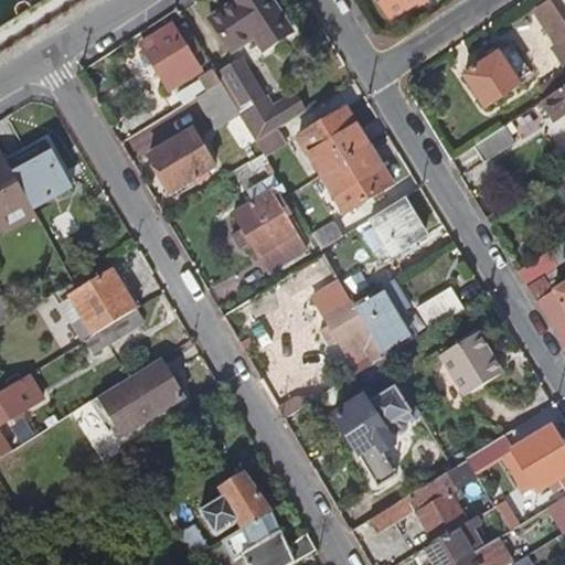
[(265,53),(292,34),(270,0),(233,0),(235,4),(213,19),(234,53),(257,38),(265,53)]
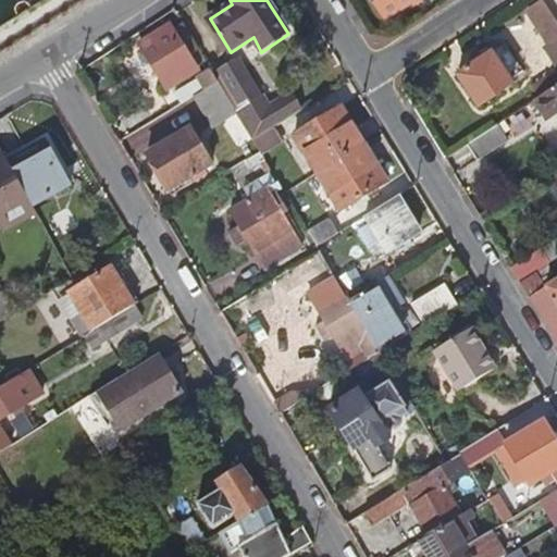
[(376,0),(388,19),(416,0),(376,0)]
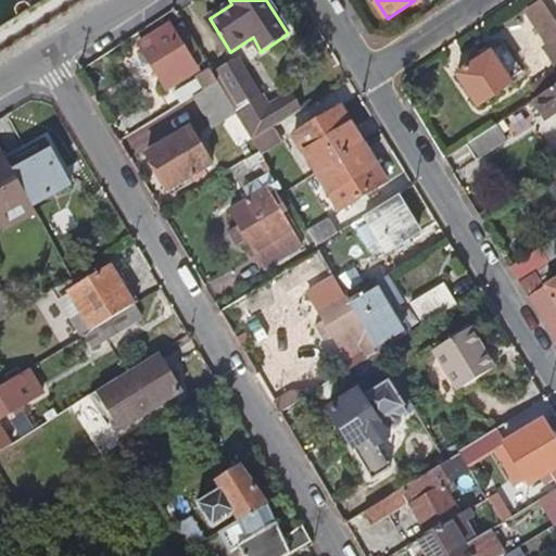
[(555,21),(544,2),(527,13),(551,51),(546,53),(555,66),(555,21)]
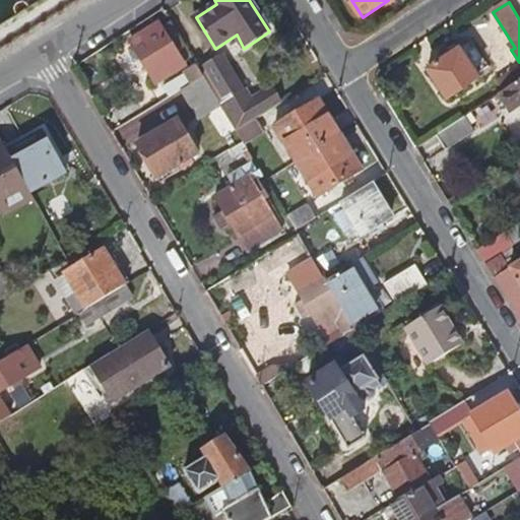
[(187,50),(172,23),(163,29),(159,25),(132,43),(157,84),(159,83),(181,70),(186,67),(178,56),(187,50)]
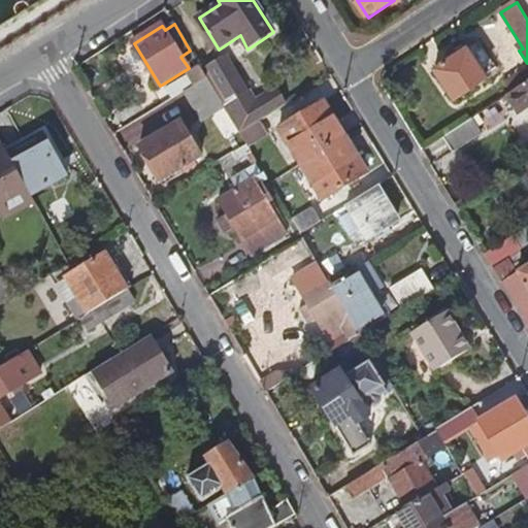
[(485,80),(465,51),(432,71),(452,101),(485,80)]
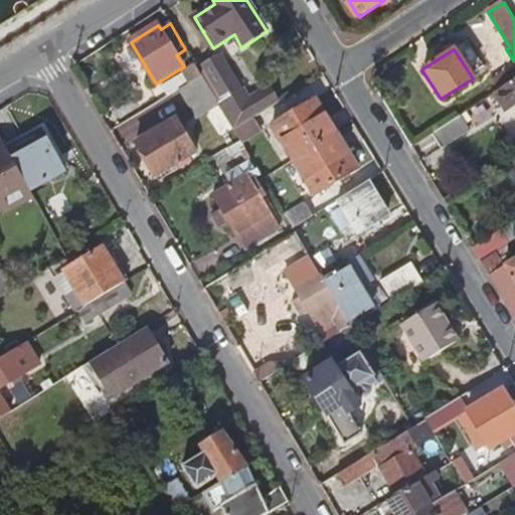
[(254,120),(281,103),(271,87),(247,100),(220,56),(201,68),(222,101),(218,104),(219,106),(235,132),(254,120)]
